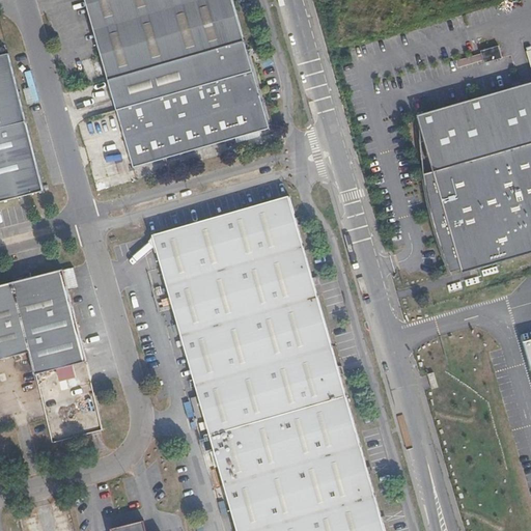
[(109,80),(245,40),(232,0),(85,0),(89,10),(109,80)]
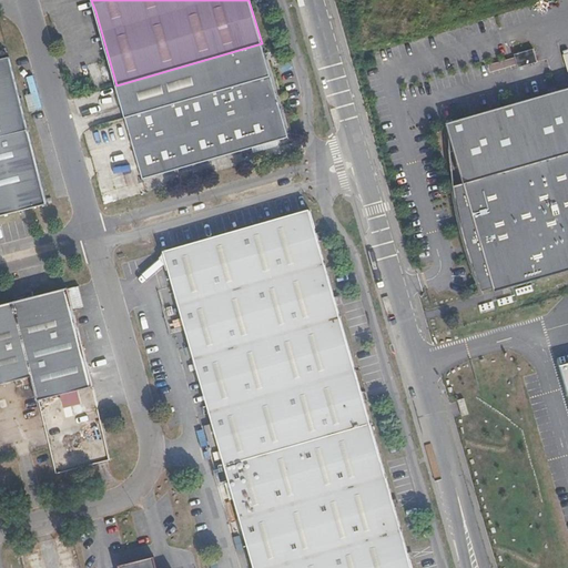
[(288,138),(262,43),(117,85),(125,119),(143,179),(288,138)]
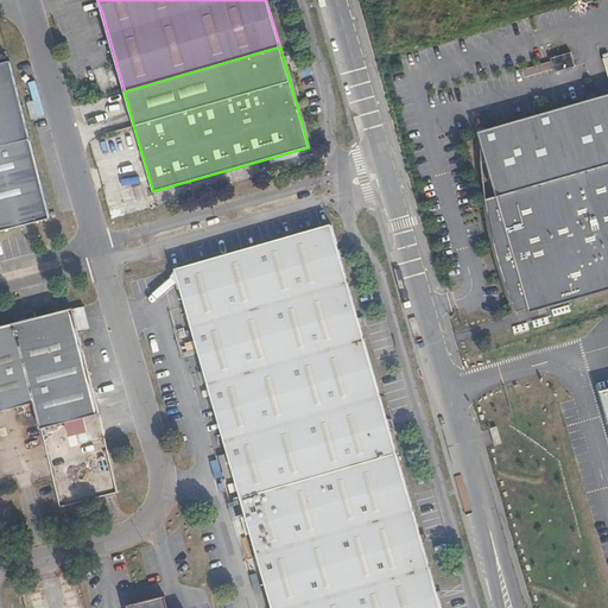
[(0,230),(50,219),(11,61),(0,63),(0,230)]
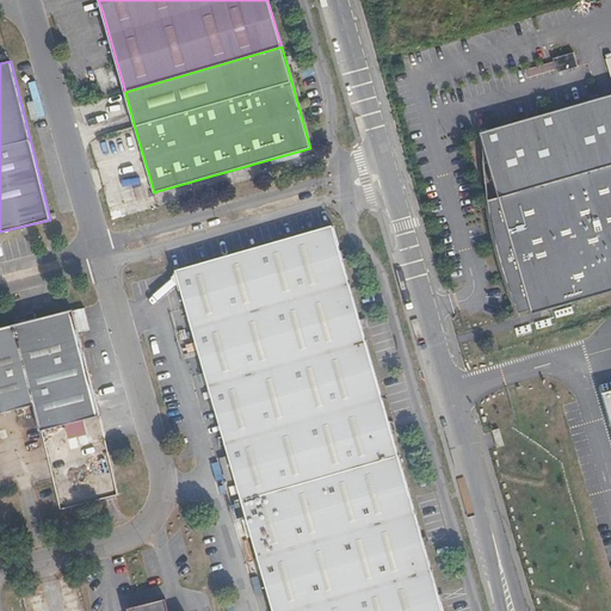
[(610,96),(480,134),(498,198),(487,202),(489,220),(494,242),(498,254),(503,271),(507,287),(513,303),(518,314),(530,310),(531,315),(548,310),(610,291),(610,96)]
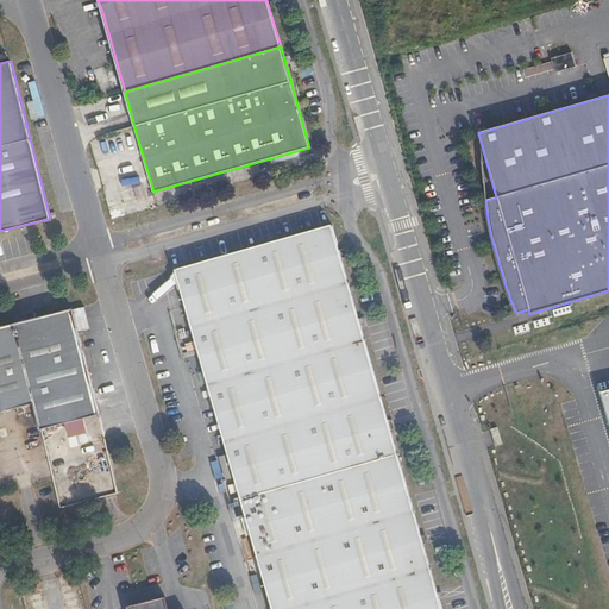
[(272,608),(290,608),(431,569),(428,560),(377,381),(332,225),(176,270),(177,275),(181,288),(223,432),(228,454),(236,477),(251,531),(272,608)]
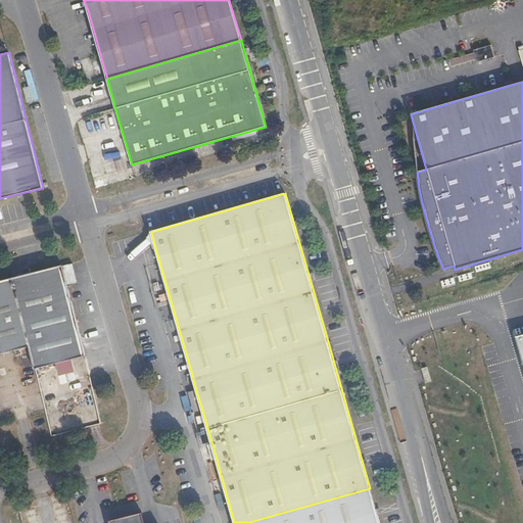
[(63,266),(67,285),(78,282),(73,263),(63,266)]
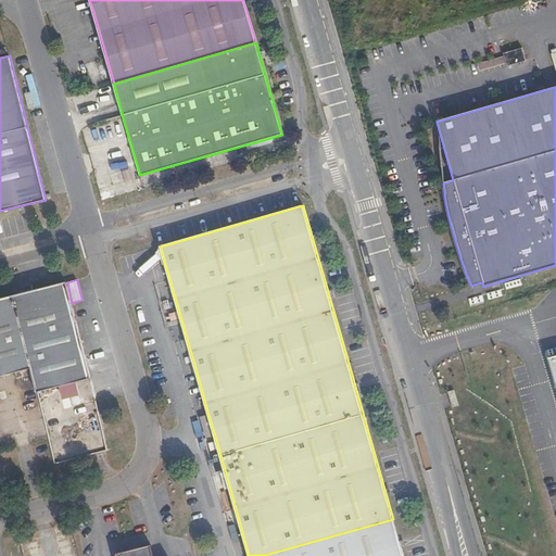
[(91,378),(72,303),(67,282),(13,295),(32,368),(37,392),(91,378)]
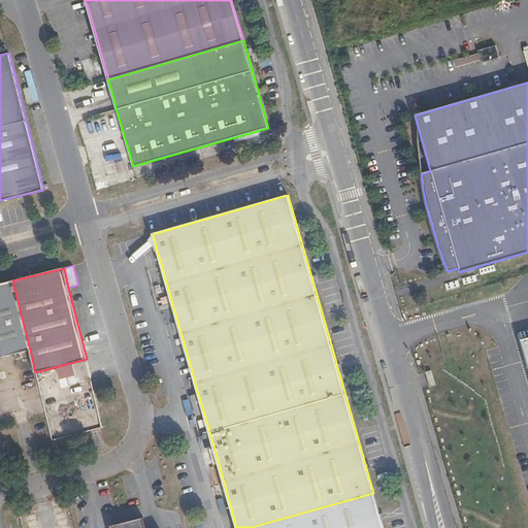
[(0,357),(30,350),(12,281),(0,284),(0,357)]
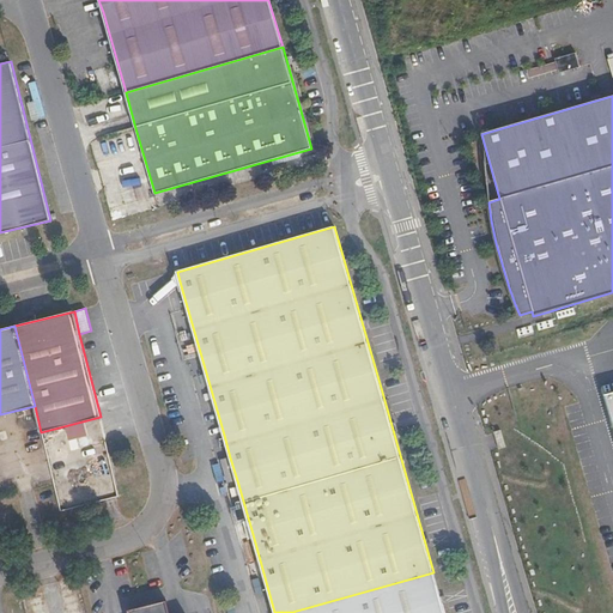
[(228,483),(237,480),(230,457),(222,460),(228,483)]
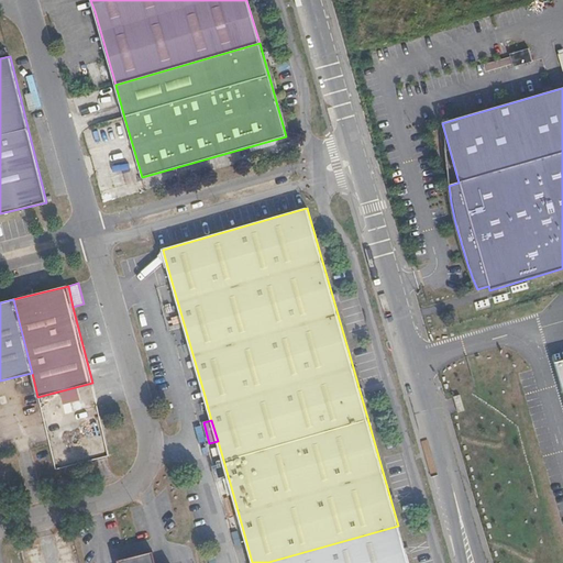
[(408,562),(398,526),(268,562),(408,562)]
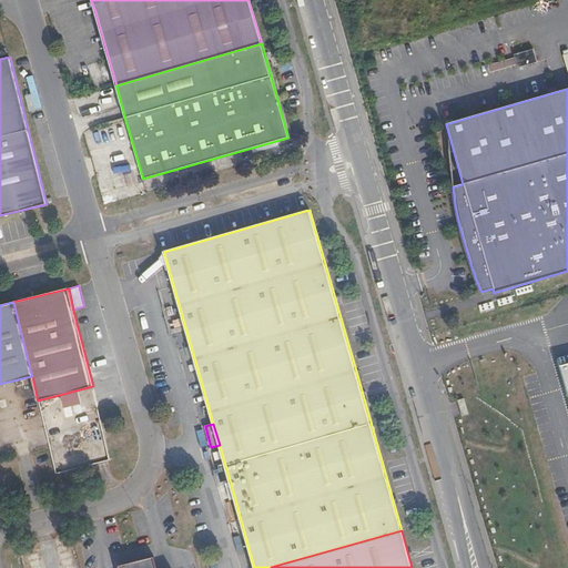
[(156,567),(154,556),(119,565),(119,567),(156,567)]
